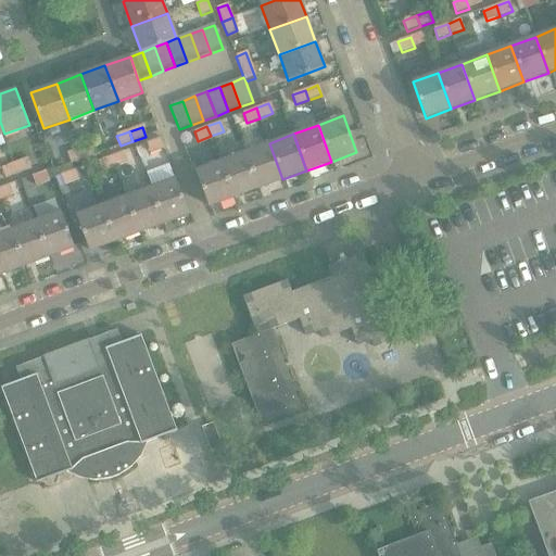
[(160,138),(147,143),(150,153),(163,148),(160,138)]
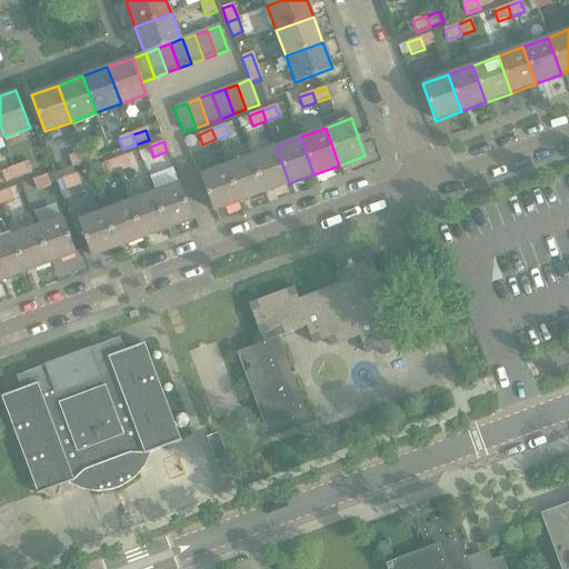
[(276,147),(250,156),(263,193),(289,183),(276,147)]
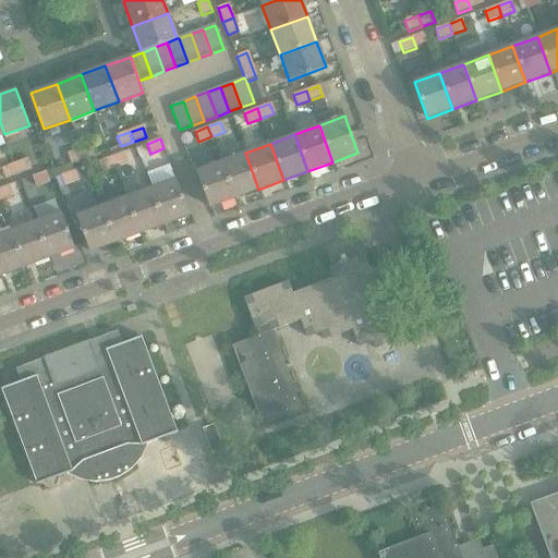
[(94,145),(81,149),(84,160),(97,155),(94,145)]
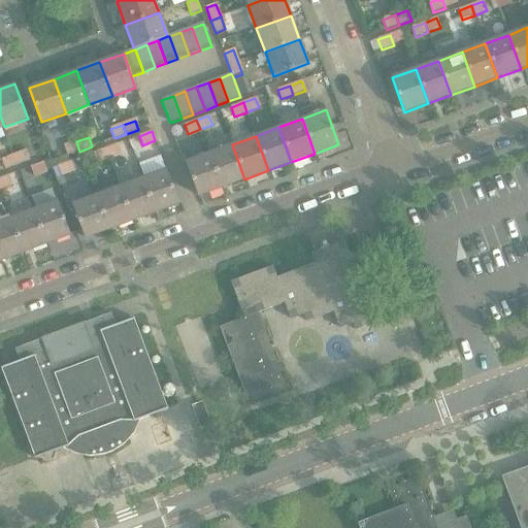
[(79,152),(76,141),(64,145),(67,156),(79,152)]
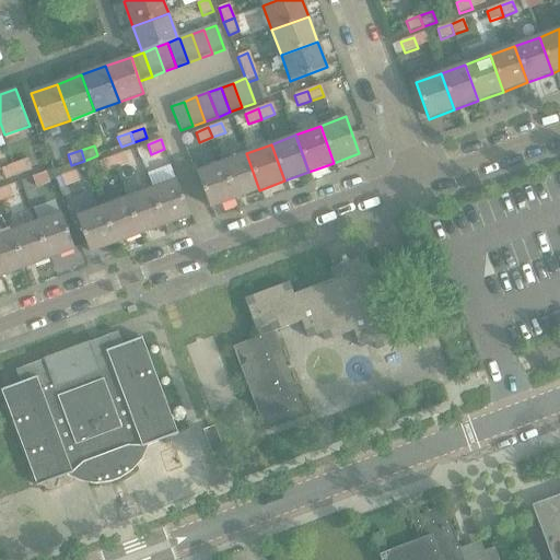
[(128,163),(125,153),(112,158),(115,168),(128,163)]
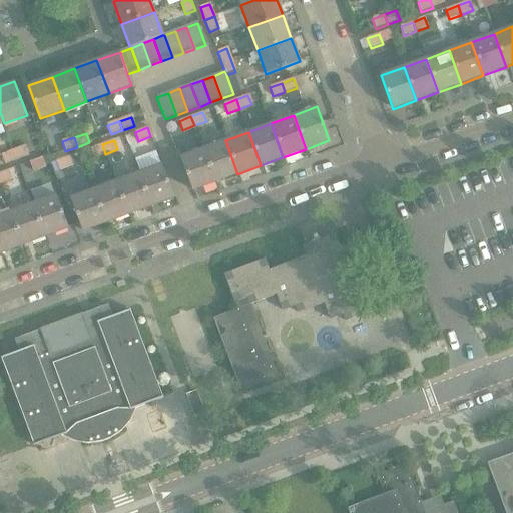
[(215,182),(237,174),(225,140),(203,149),(215,182)]
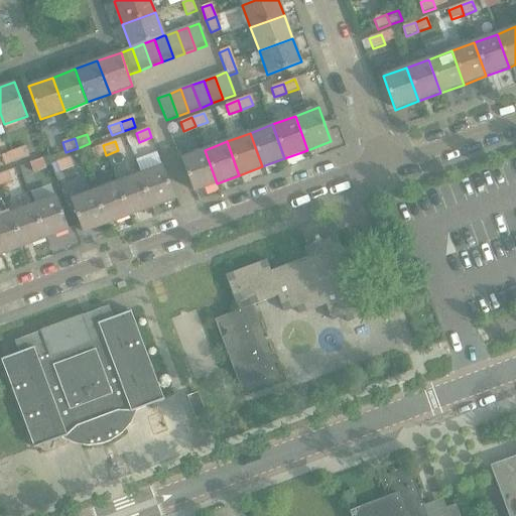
[(106,155),(103,145),(91,149),(94,159),(106,155)]
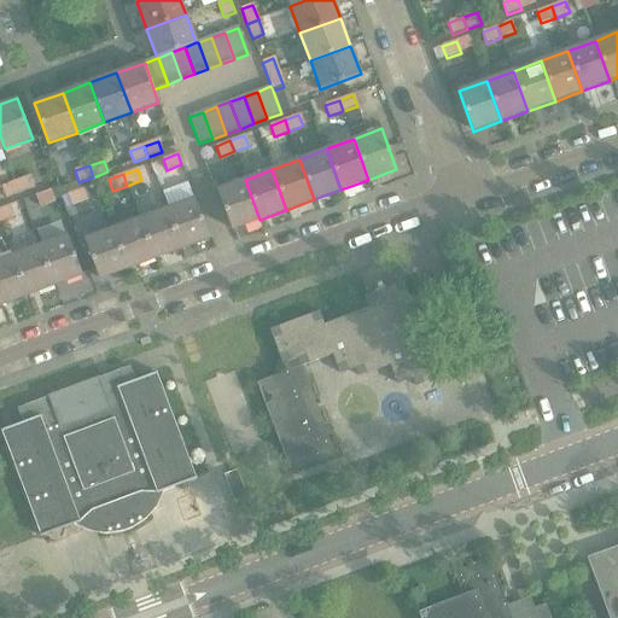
[(30,176),(16,182),(19,193),(34,188),(30,176)]
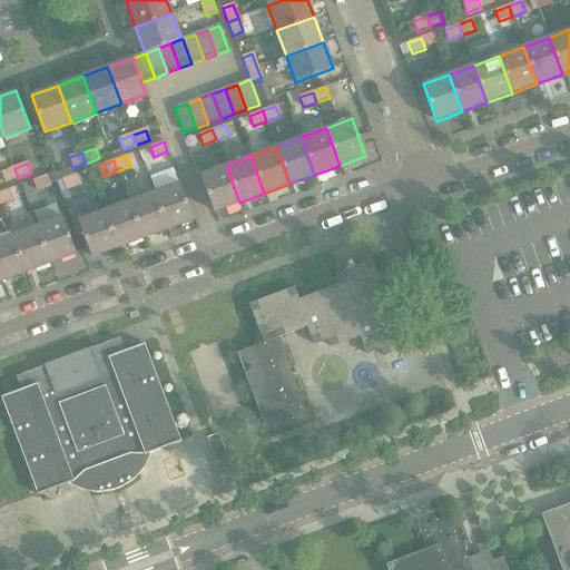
[(199,175),(214,213),(239,203),(226,166),(199,175)]
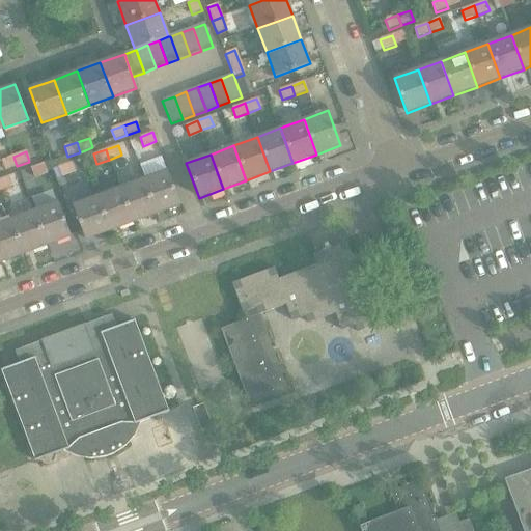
[(17,166),(14,157),(1,161),(5,171),(17,166)]
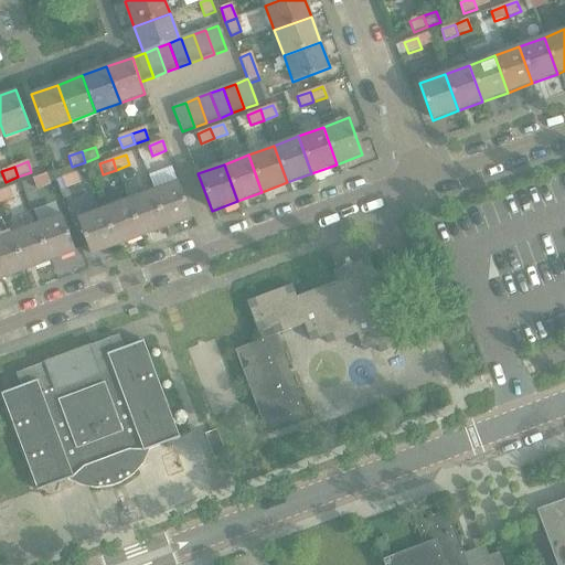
[(75,172),(62,178),(65,189),(80,183),(75,172)]
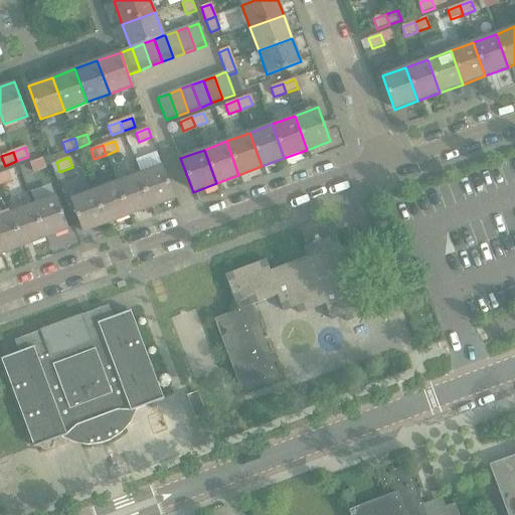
[(42,158),(30,163),(33,172),(46,168),(42,158)]
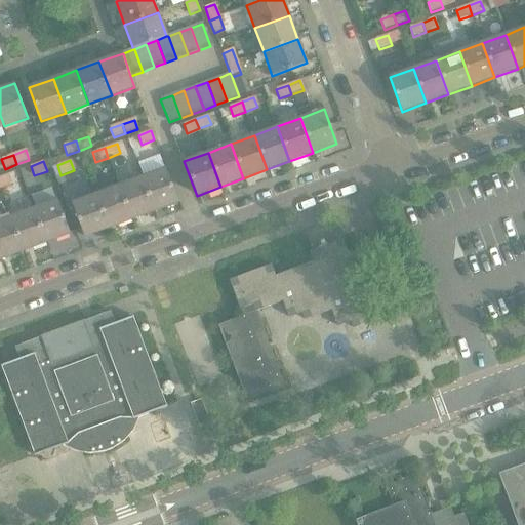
[(165,168),(142,177),(154,211),(177,202),(165,168)]
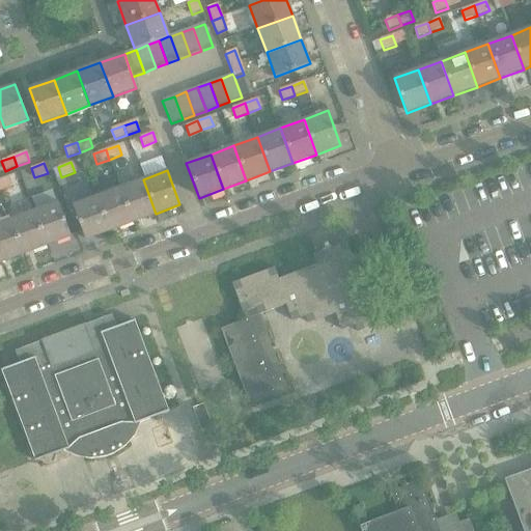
[(0,190),(12,187),(8,176),(0,178),(0,190)]
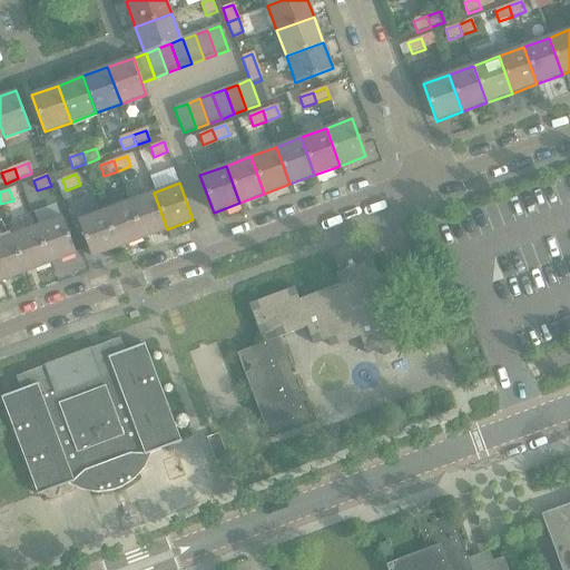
[(143,238),(167,229),(154,193),(128,202),(143,238)]
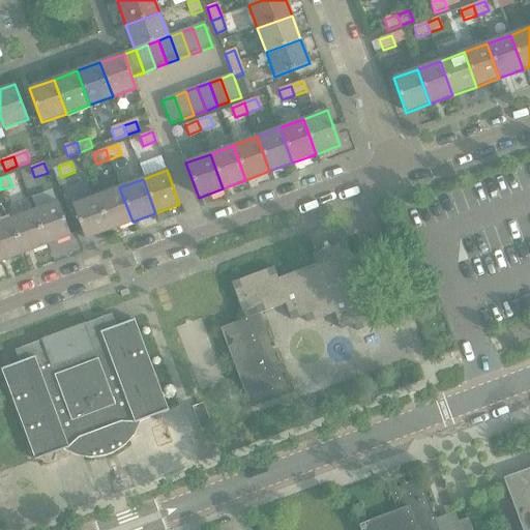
[(119,187),(96,196),(109,231),(133,222),(119,187)]
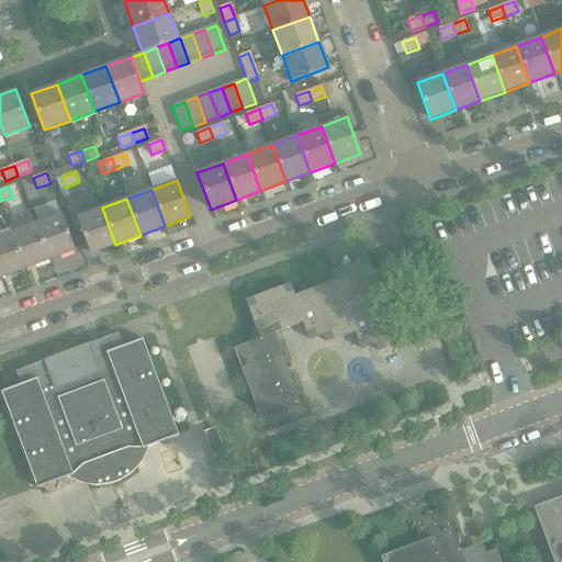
[(90,254),(115,245),(102,208),(77,217),(90,254)]
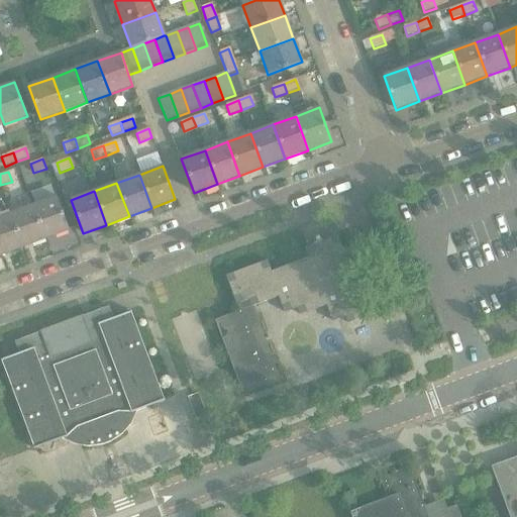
[(57,196),(32,205),(45,238),(69,230),(57,196)]
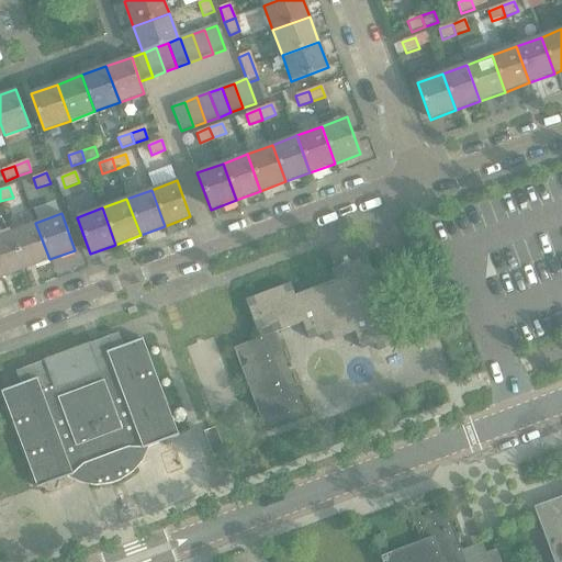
[(24,269),(49,259),(35,223),(11,232),(24,269)]
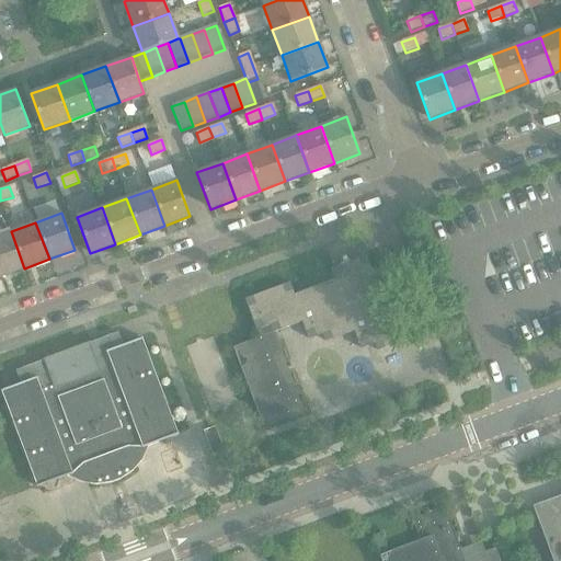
[(11,231),(0,236),(0,277),(24,268),(11,231)]
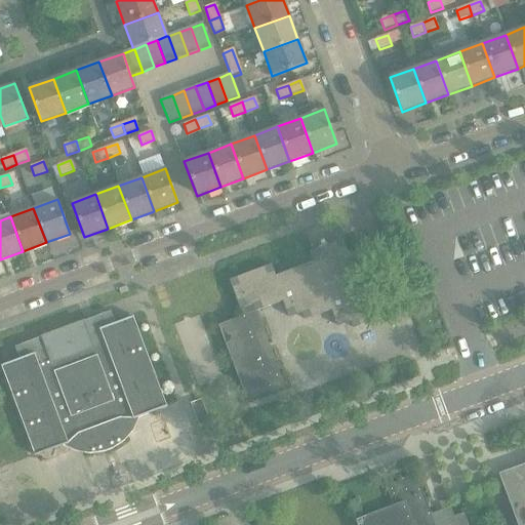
[(285,386),(268,339),(257,311),(284,301),(289,318),(303,313),(306,319),(332,310),(338,326),(352,321),(354,328),(382,318),(369,282),(350,289),(346,279),(356,275),(342,240),(325,246),(311,252),(314,261),(276,276),(272,265),(230,280),(243,316),(219,325),(247,399),(285,386)]
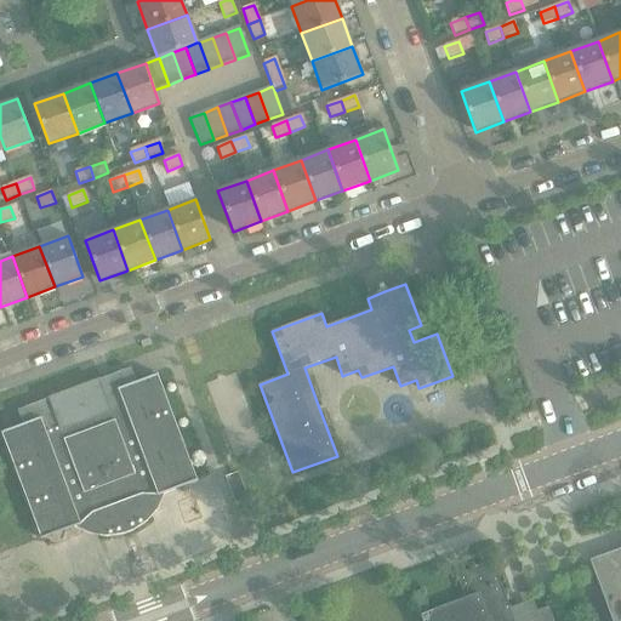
[(149,512),(152,506),(158,496),(198,482),(197,480),(195,480),(157,376),(158,376),(158,375),(134,383),(130,371),(132,370),(131,369),(106,377),(100,380),(16,411),(17,412),(20,411),(24,423),(1,433),(1,434),(4,433),(43,537),(40,539),(41,540),(81,525),(90,528),(98,531),(100,536),(102,537),(107,537),(124,535),(132,533),(147,523),(152,518),(149,512)]
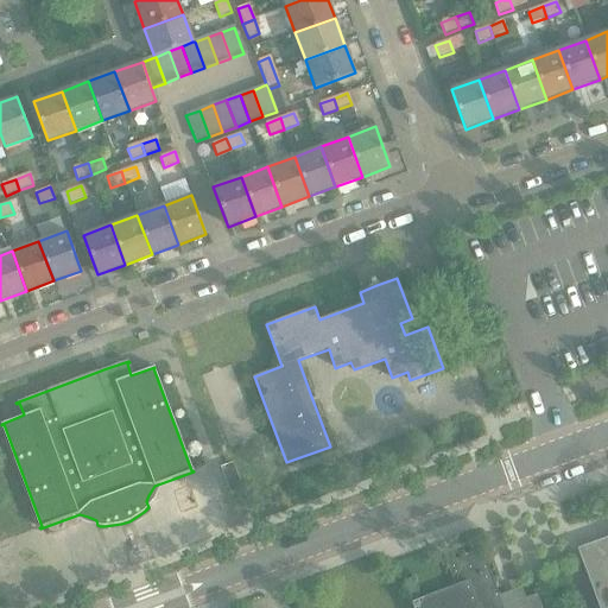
[(232,464),(222,468),(232,494),(240,515),(249,512),(232,464)]
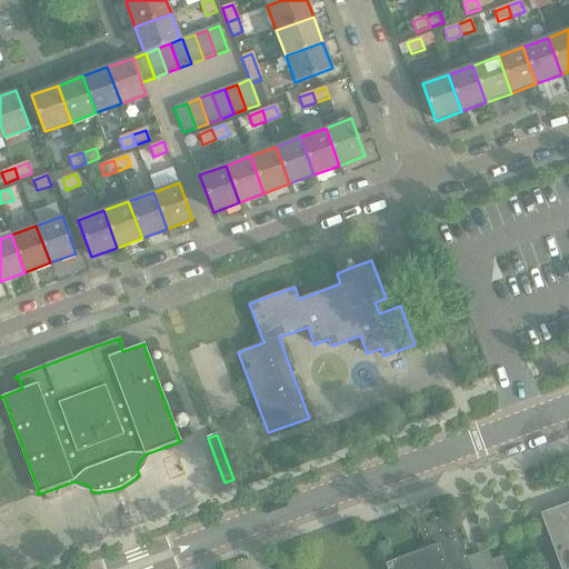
[(568,568),(568,503),(541,513),(560,568),(568,568)]
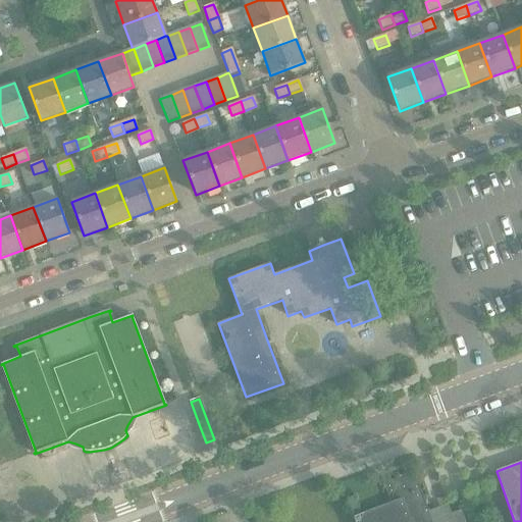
[(466,521),(462,511),(433,521),(415,473),(384,484),(392,504),(353,517),(354,521),(466,521)]
